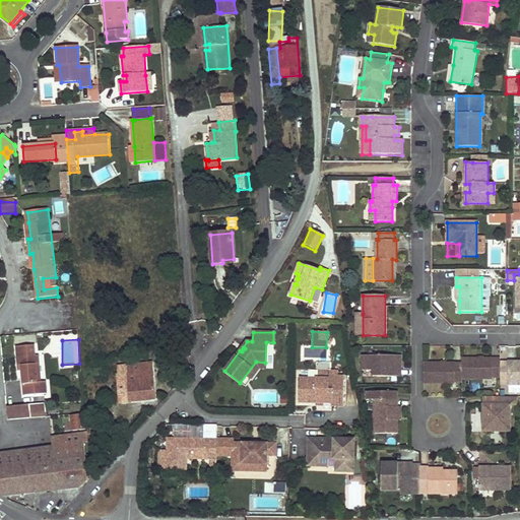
[(34,346),(15,347),(16,360),(20,359),(21,371),(24,396),(47,394),(45,382),(42,383),(37,383),(35,356),(34,346)]
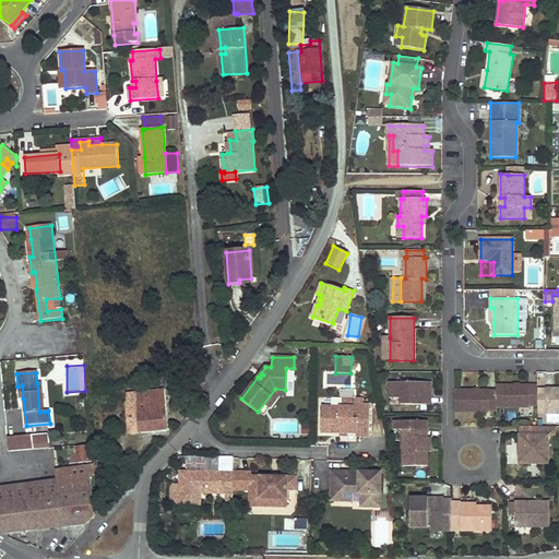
[(390,382),(391,399),(402,399),(402,405),(432,405),(432,382),(390,382)]
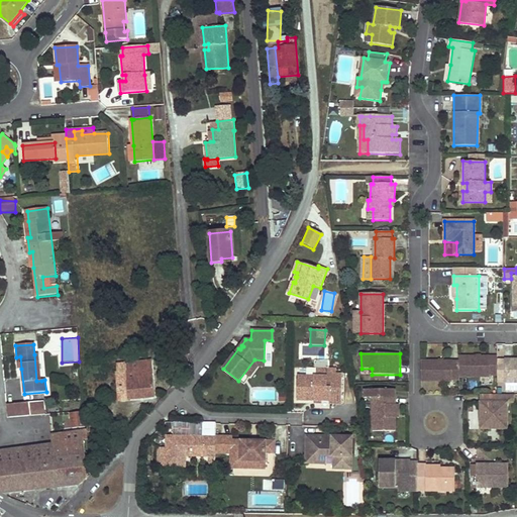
[(459,356),(459,359),(459,377),(490,377),(490,376),(497,376),(497,356),(459,356)]
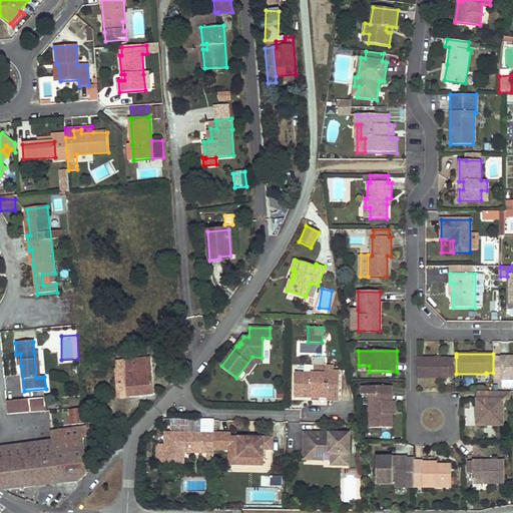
[(341,363),(341,355),(331,355),(331,363),(341,363)]
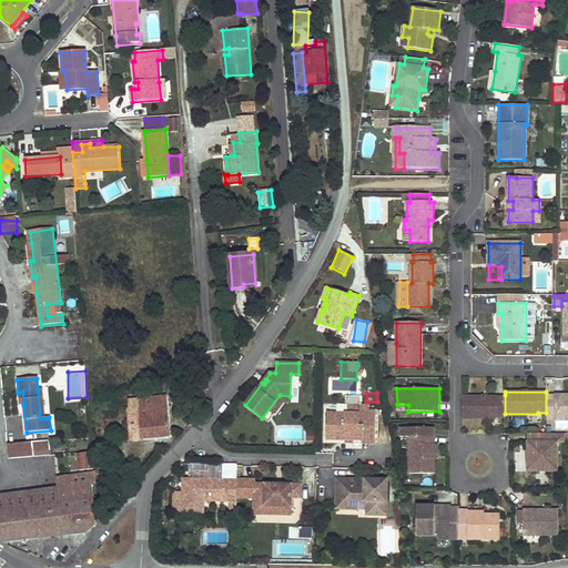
[(555,393),(555,421),(567,419),(567,397),(564,398),(564,394),(555,393)]
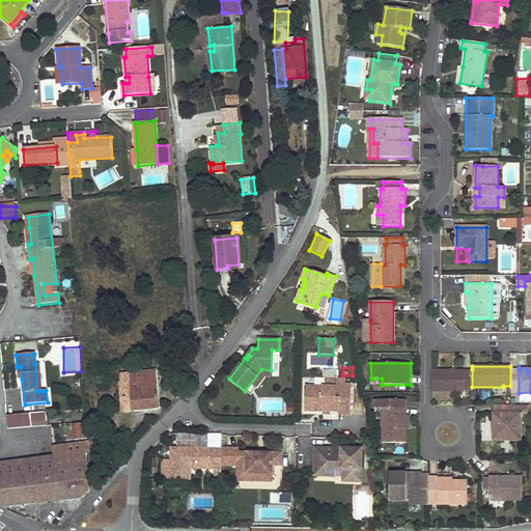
[(261,369),(245,391),(250,395),(264,376),(271,376),(271,370),(261,369)]
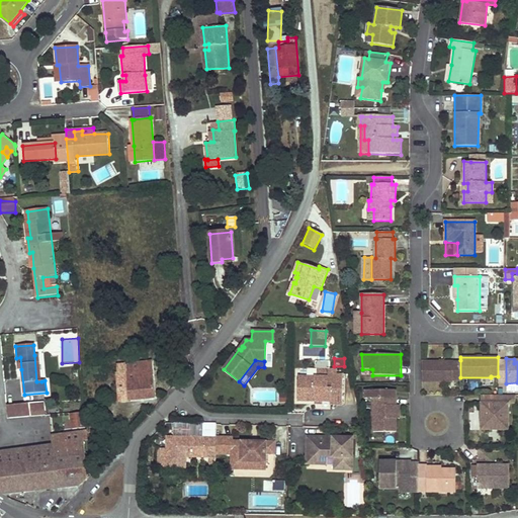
[(422,360),(422,379),(453,380),(453,378),(460,378),(460,377),(460,360),(422,360)]
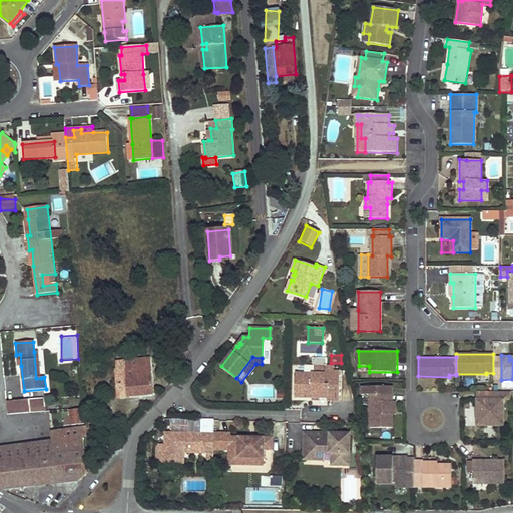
[(150,359),(115,363),(118,398),(153,395),(150,359)]
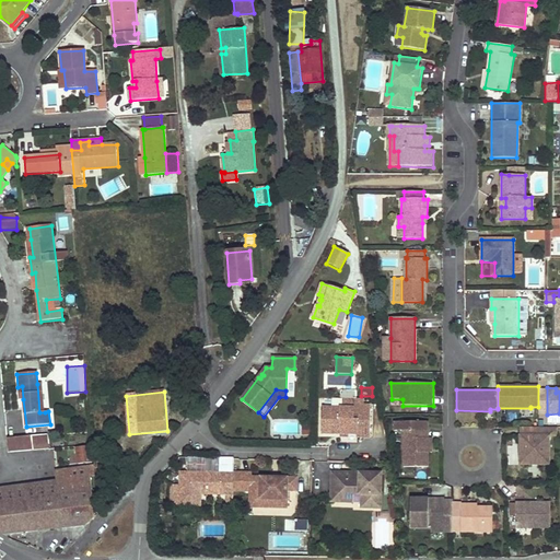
[(364,405),(353,404),(353,407),(342,407),(322,407),(322,433),(340,433),(348,433),(357,433),(357,435),(370,436),(370,405),(364,405)]
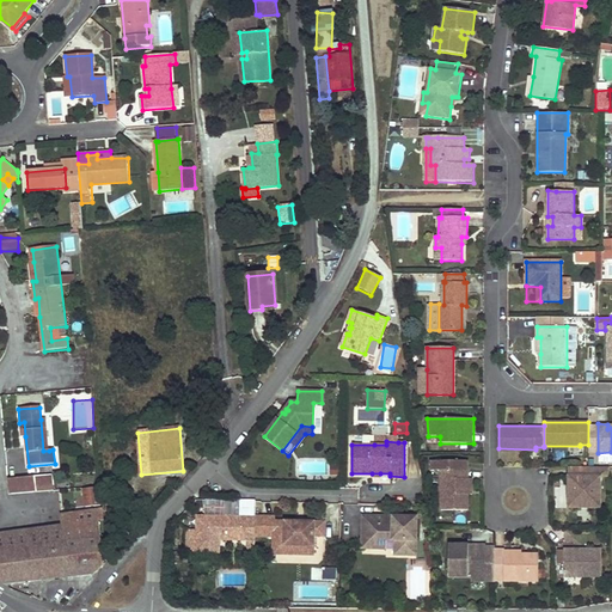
[(467,463),(432,461),(432,471),(440,471),(467,471),(467,463)]
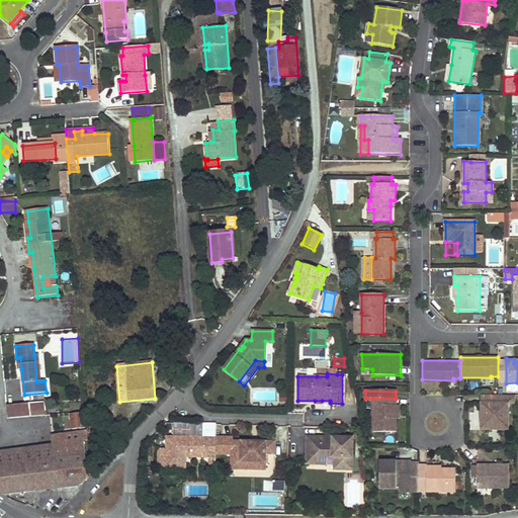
[(498,396),(481,396),(481,404),(499,404),(499,396),(498,396)]
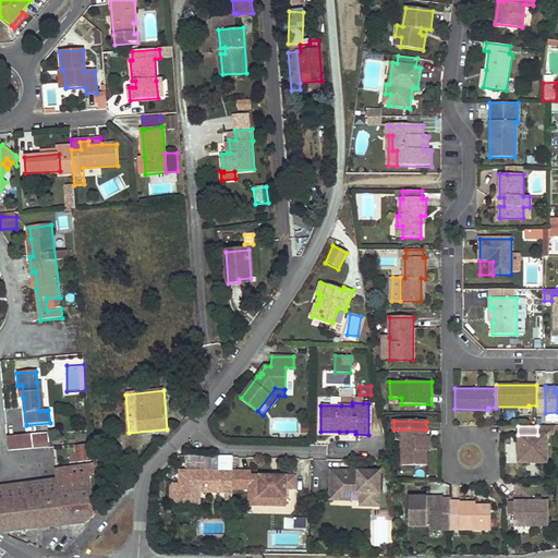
[(518,435),(519,463),(548,463),(548,436),(556,436),(556,426),(537,426),(537,435),(518,435)]
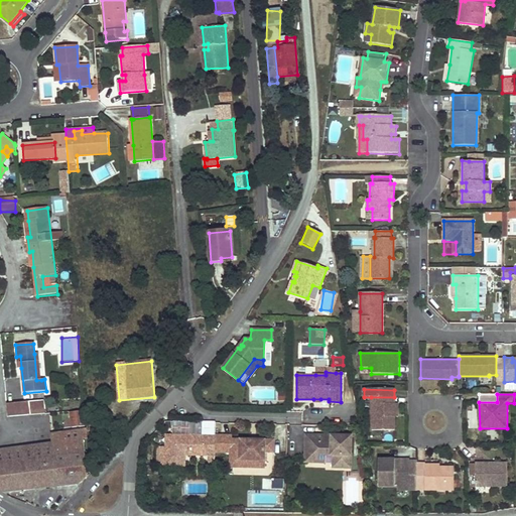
[(371,397),(371,430),(394,431),(394,417),(392,417),(392,404),(394,404),(394,397),(371,397)]
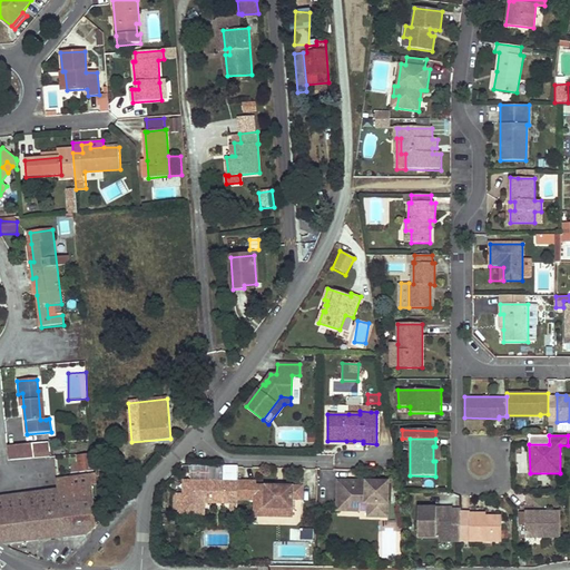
[(32,444),(7,446),(8,461),(33,459),(33,454),(32,444)]
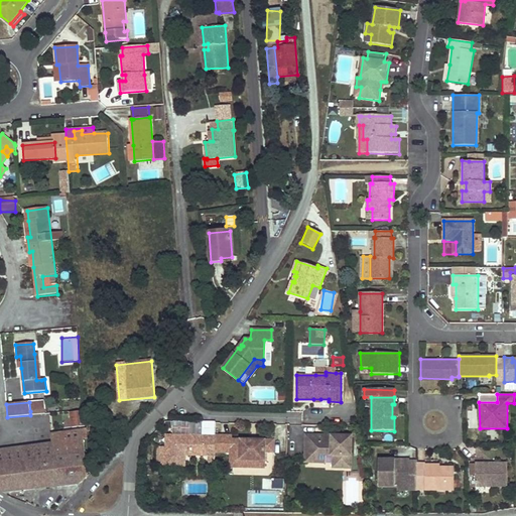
[(85,410),(71,411),(72,427),(86,426),(85,410)]
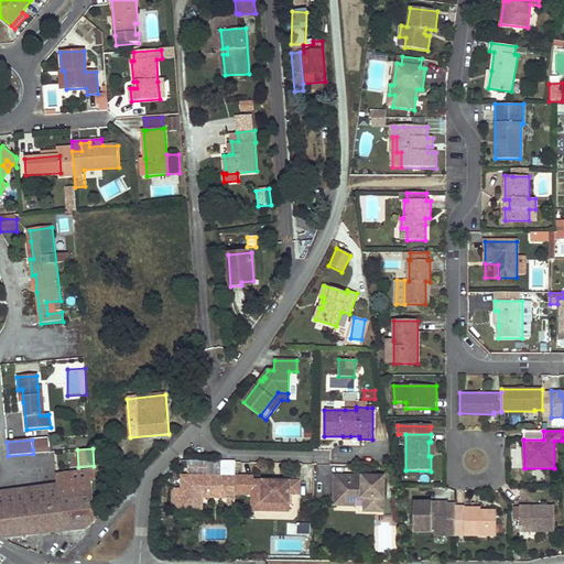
[(0,506),(0,537),(4,537),(86,527),(96,521),(91,481),(73,483),(72,474),(56,477),(57,486),(58,499),(0,506)]
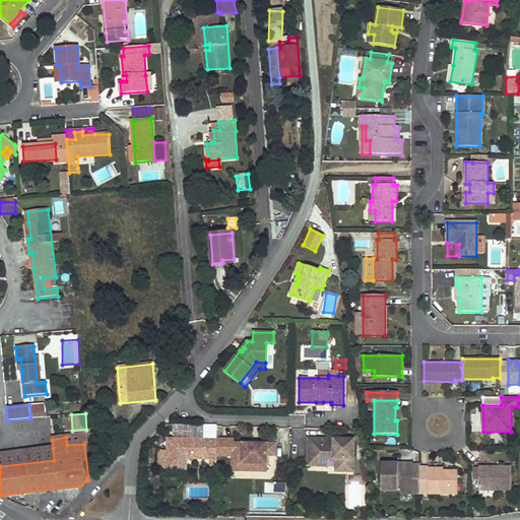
[(331,438),(308,438),(308,458),(328,458),(336,459),(335,471),(353,471),(354,439),(334,439),(334,441),(330,441),(331,438)]
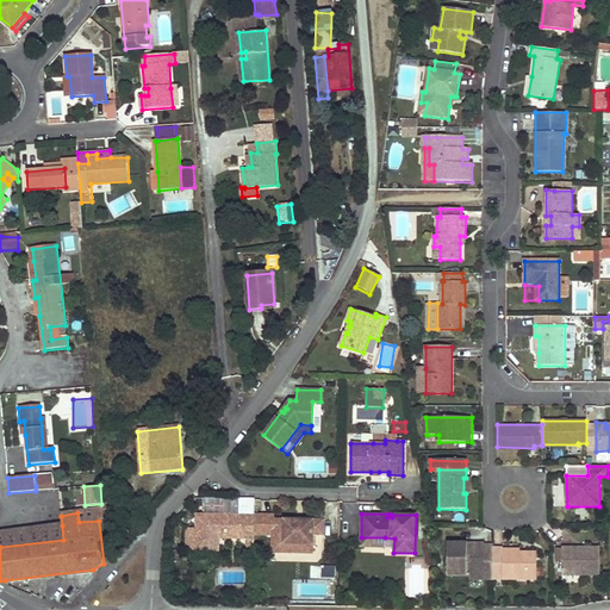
[(255,516),(197,515),(195,551),(210,551),(211,537),(218,537),(254,539),(254,534),(255,516)]
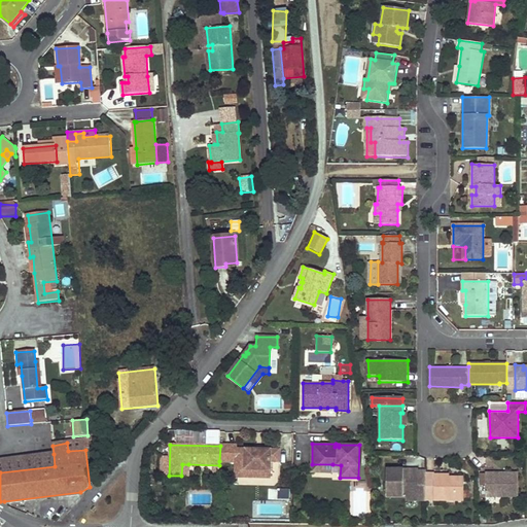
[(237,445),(220,445),(220,446),(219,461),(236,461),(236,467),(245,467),(245,469),(271,470),(271,461),(279,461),(280,450),(262,450),(261,450),(261,452),(255,452),(255,450),(254,450),(237,449),(237,445)]
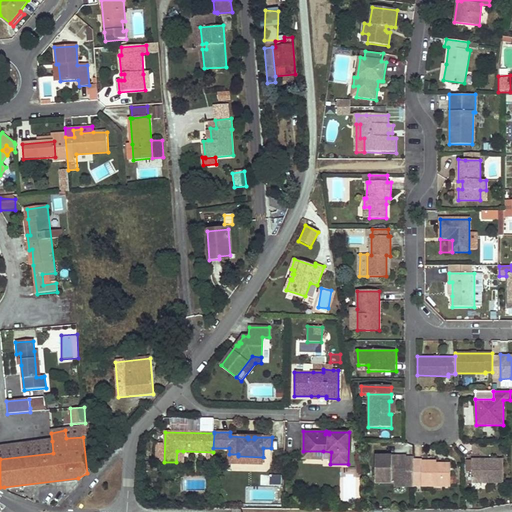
[(52,441),(0,446),(0,459),(53,453),(52,441)]
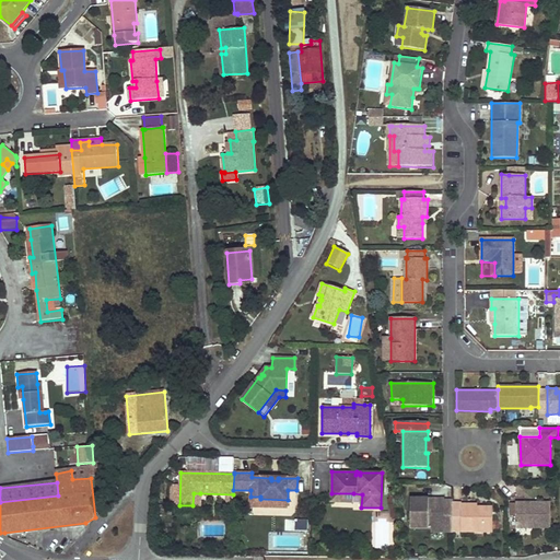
[(396,517),(397,497),(388,496),(387,516),(396,517)]
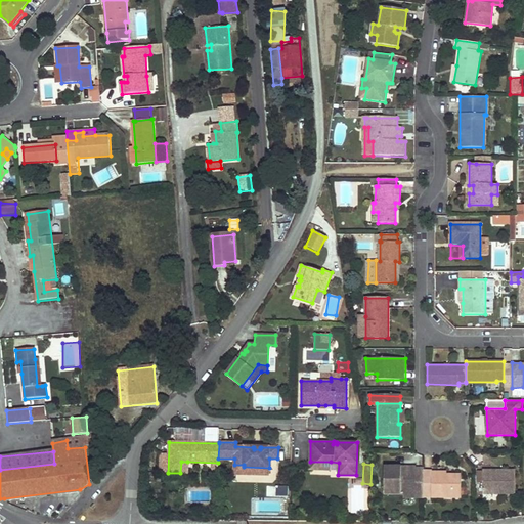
[(244,465),(234,465),(234,474),(269,475),(269,468),(244,467),(244,465)]
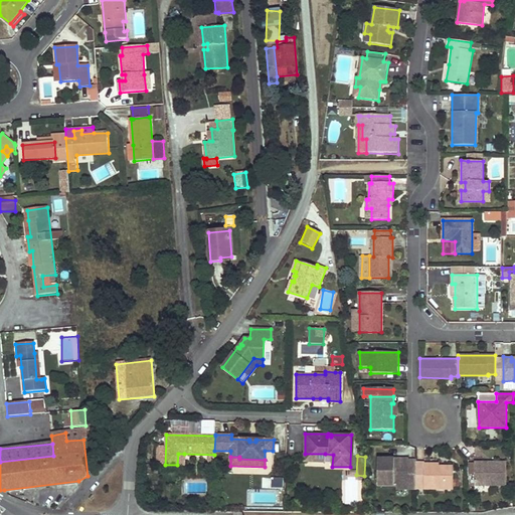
[(377,459),(377,487),(396,487),(397,485),(408,485),(408,460),(400,460),(400,463),(394,463),(394,460),(377,459)]
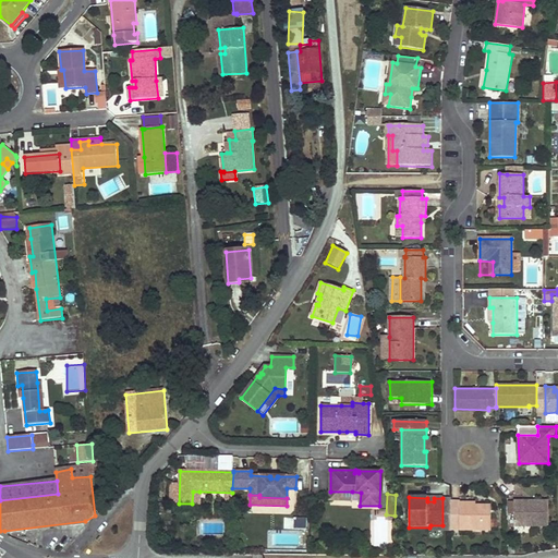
[(514,500),(514,525),(548,525),(548,500),(535,500),(535,505),(523,504),(523,500),(514,500)]
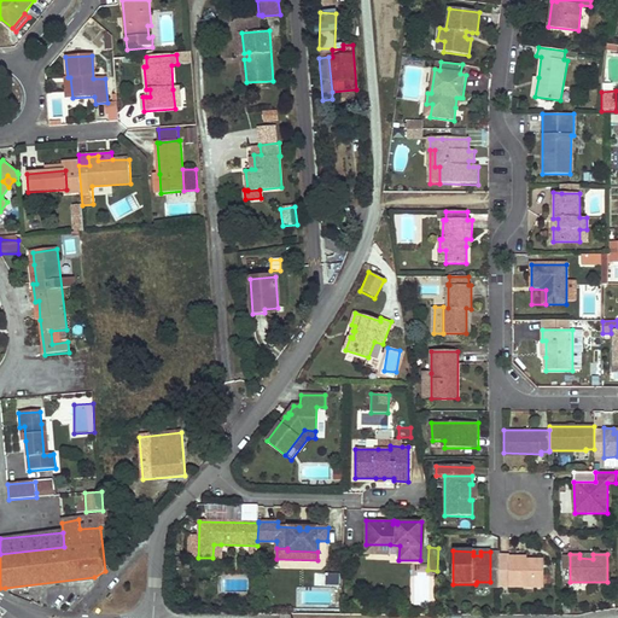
[(508,587),(508,584),(523,584),(523,588),(544,588),(544,560),(526,560),(518,560),(518,558),(509,558),(509,555),(500,555),(500,587),(508,587)]
